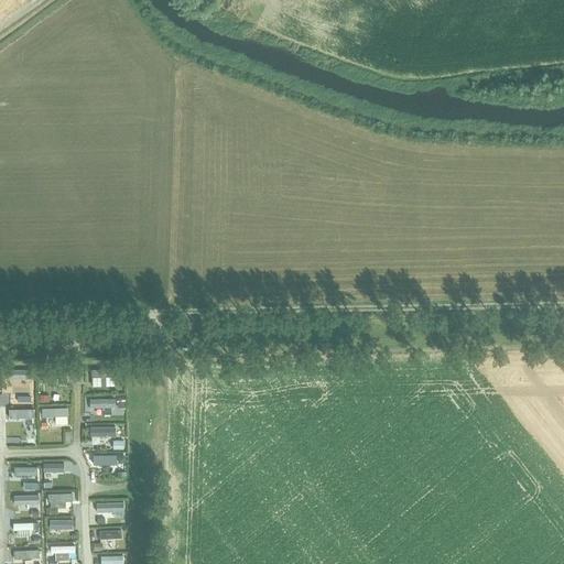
[(67,384),(67,371),(49,371),(49,368),(38,368),(38,372),(42,372),(42,378),(63,378),(63,384),(67,384)]
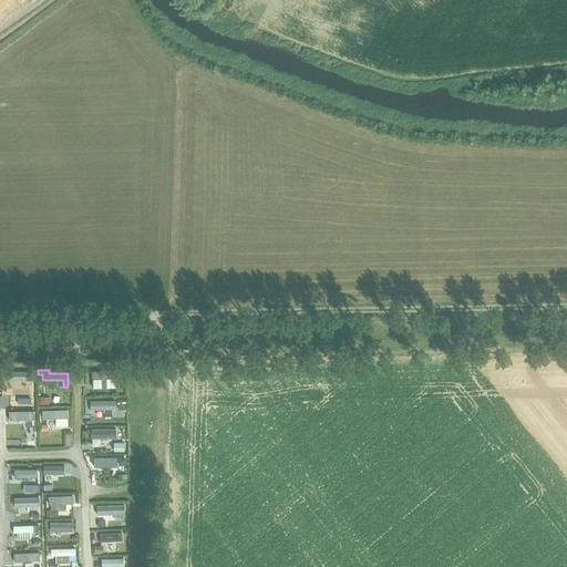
[(103,380),(103,387),(113,387),(112,370),(90,371),(90,380),(103,380)]
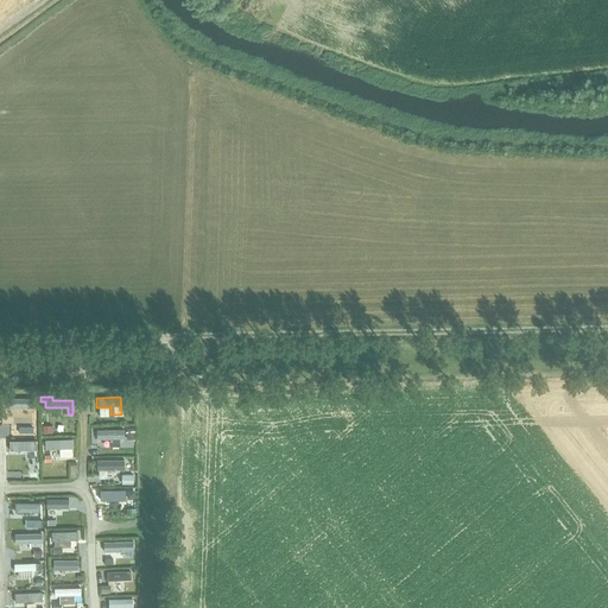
[(33,423),(33,407),(35,407),(33,398),(6,399),(6,409),(20,407),(20,415),(25,415),(25,423),(33,423)]
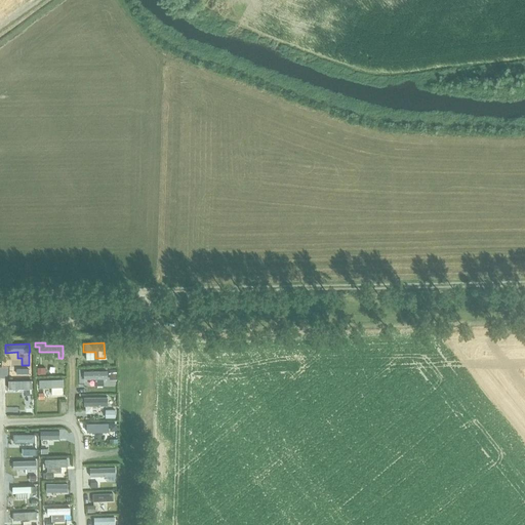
[(108,370),(84,370),(84,385),(93,385),(93,379),(108,379),(108,370)]
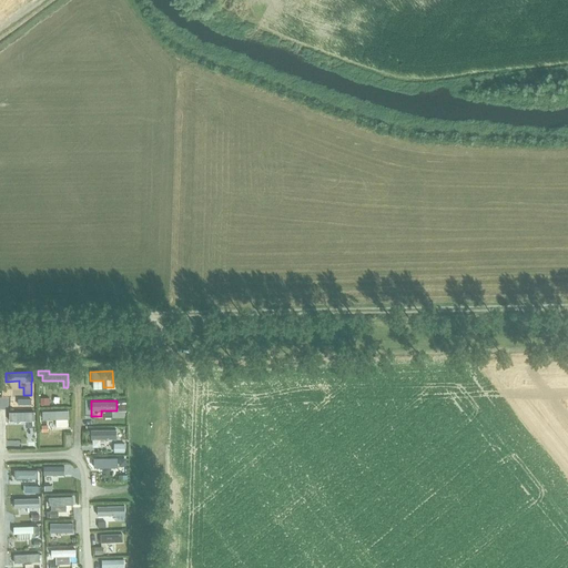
[(57,427),(69,427),(69,409),(43,411),(43,419),(57,419),(57,427)]
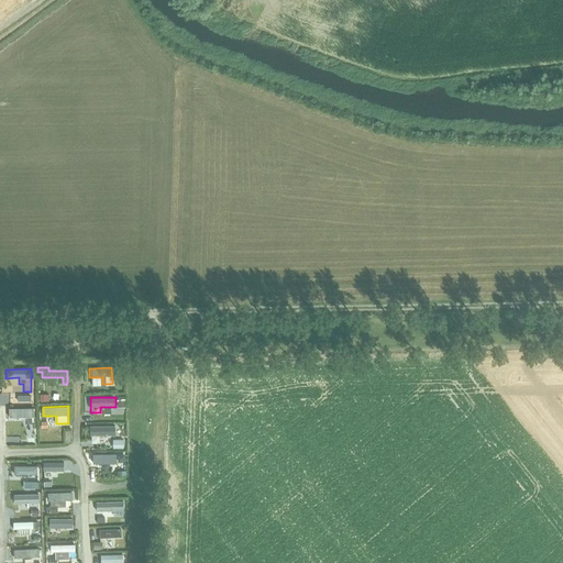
[(13,419),(34,419),(34,407),(13,407),(13,419)]
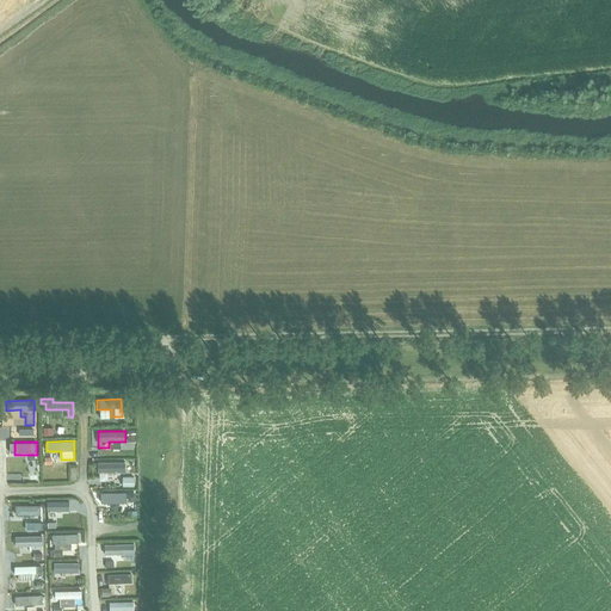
[(129,460),(97,460),(97,473),(129,471),(129,460)]
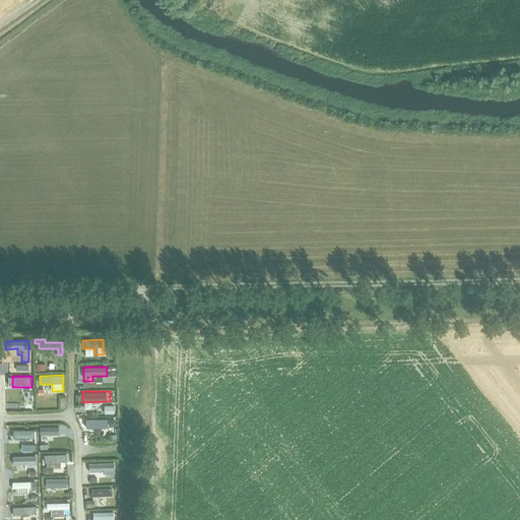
[(115,404),(105,405),(105,414),(115,413),(115,404)]
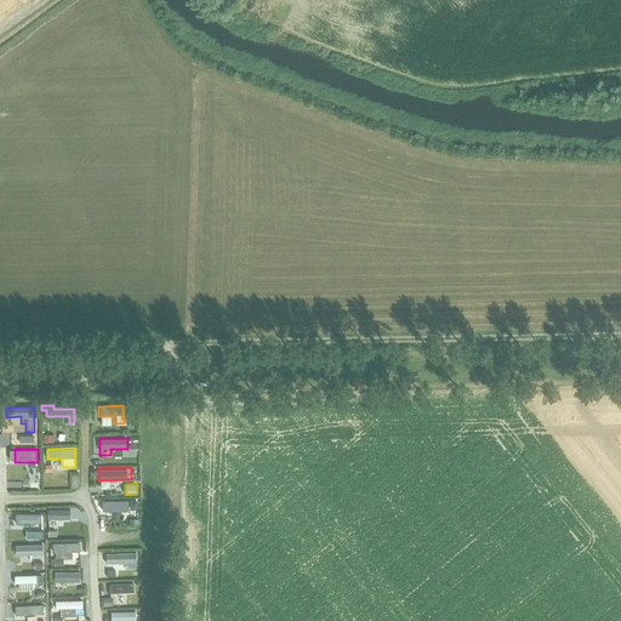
[(106,511),(129,511),(129,499),(106,499),(106,511)]
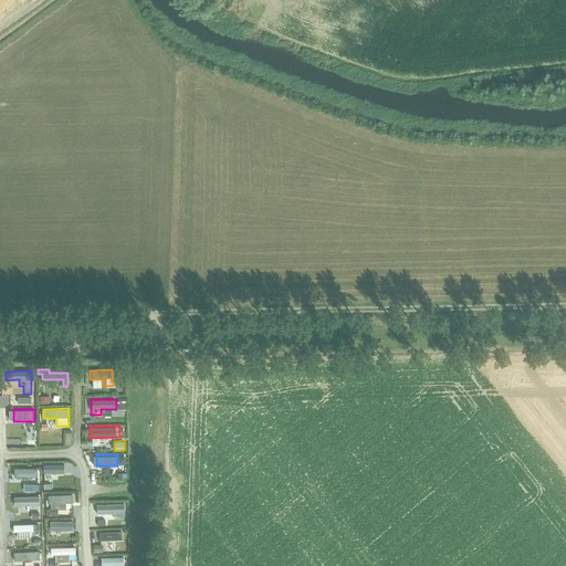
[(71,472),(71,464),(49,465),(49,479),(59,479),(59,472),(71,472)]
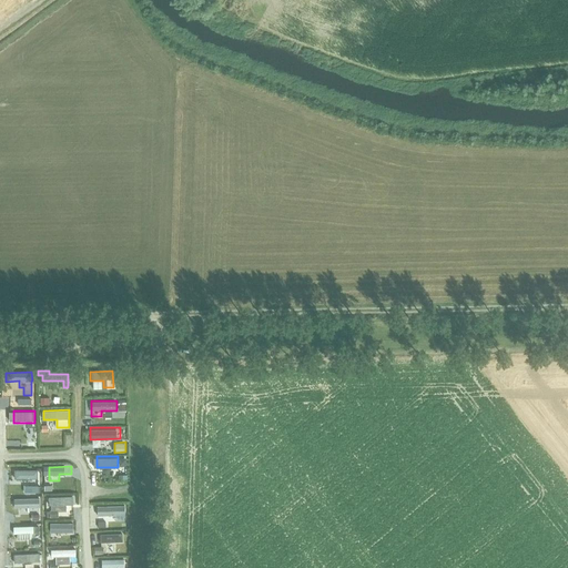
[(39,479),(39,469),(16,468),(14,478),(39,479)]
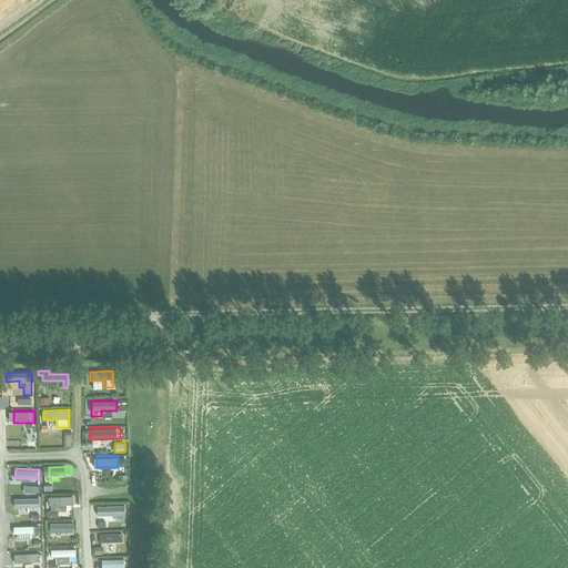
[(51,511),(67,511),(67,504),(77,504),(75,495),(50,496),(51,511)]
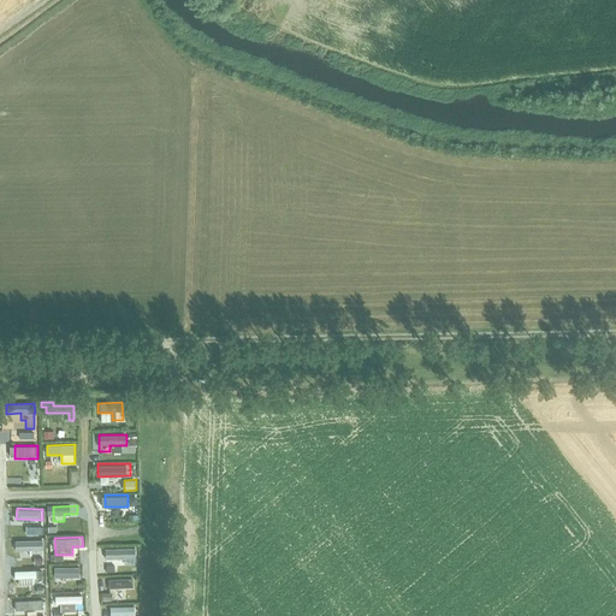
[(28,549),(28,563),(43,563),(43,540),(21,540),(21,549),(28,549)]
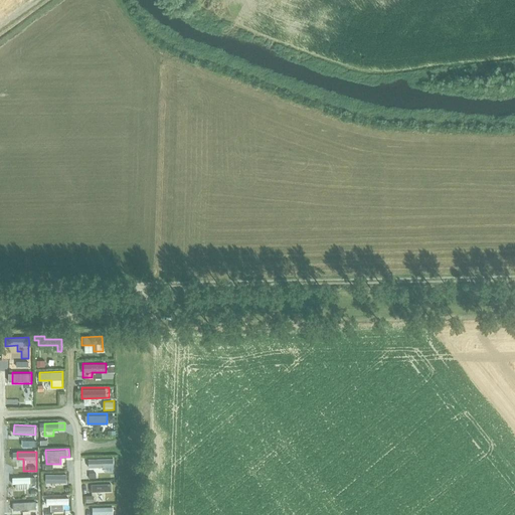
[(115,459),(91,459),(92,468),(115,468),(115,459)]
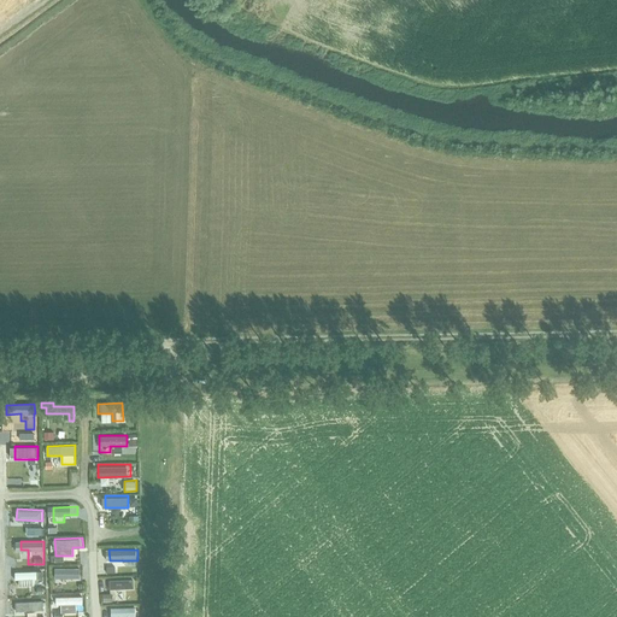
[(17,571),(17,586),(36,586),(36,588),(45,588),(45,571),(17,571)]
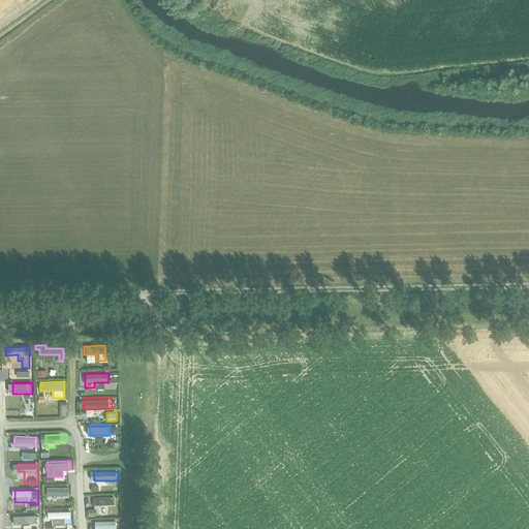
[(105,516),(105,506),(115,506),(115,496),(94,496),(94,507),(101,507),(101,516),(105,516)]
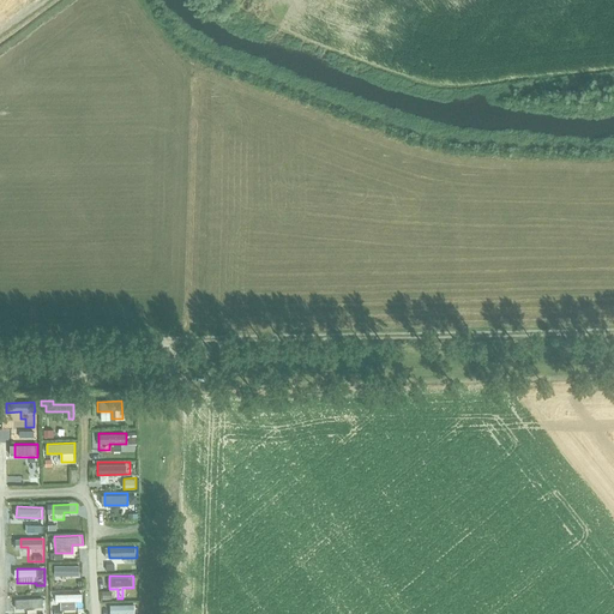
[(114,599),(112,590),(102,593),(103,601),(114,599)]
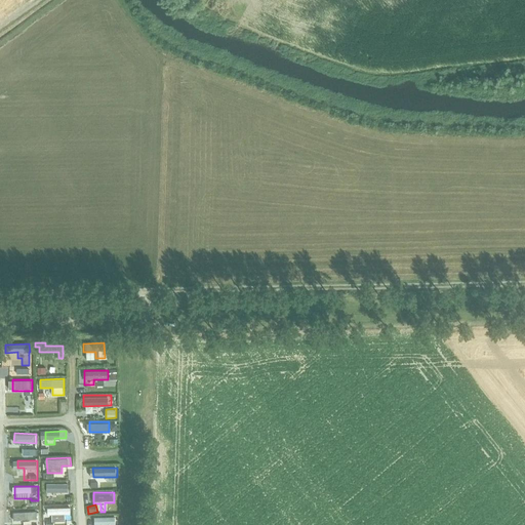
[(66,524),(67,516),(71,516),(71,508),(48,508),(48,515),(53,515),(53,524),(66,524)]
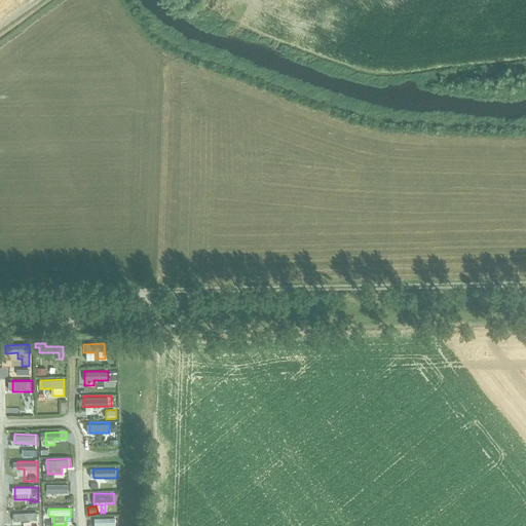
[(12,523),(37,524),(38,514),(13,513),(12,523)]
